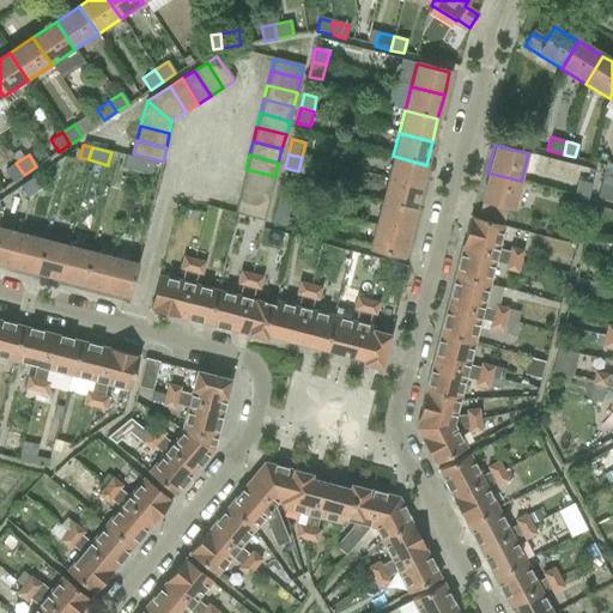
[(126,156),(123,169),(135,171),(139,159),(126,156)]
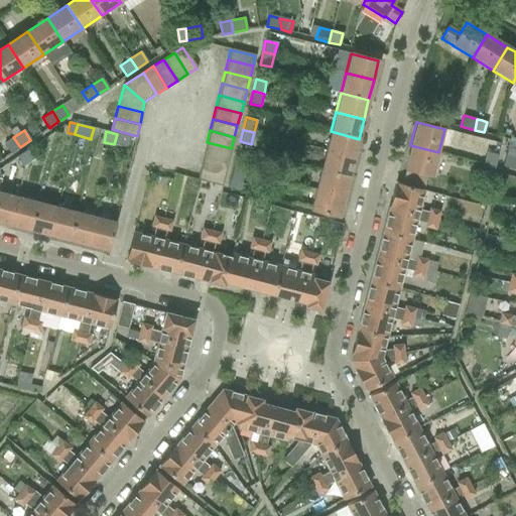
[(331,131),(326,150),(354,157),(359,139),(331,131)]
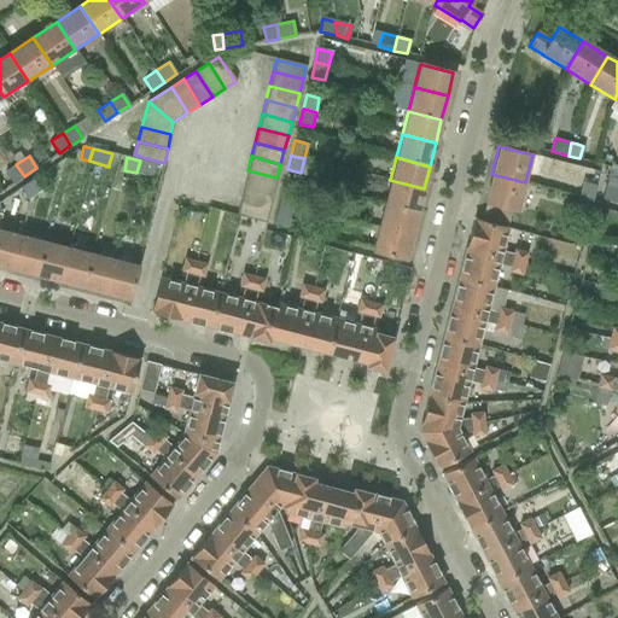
[(140,161),(136,173),(152,176),(155,164),(140,161)]
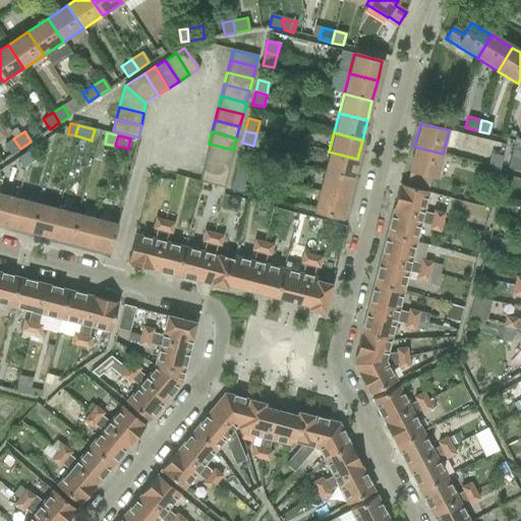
[(20,149),(13,138),(3,145),(10,155),(20,149)]
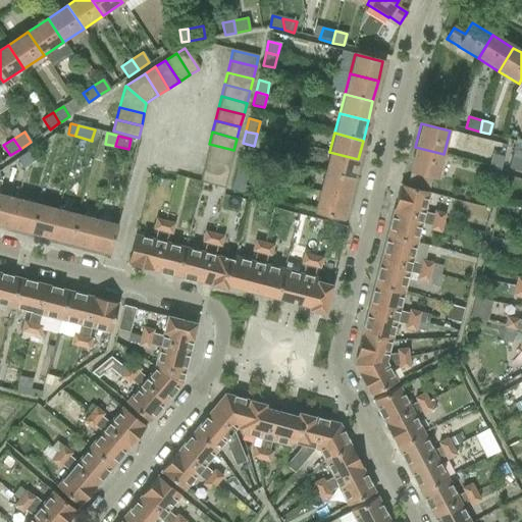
[(209,144),(206,156),(230,162),(233,150),(209,144)]
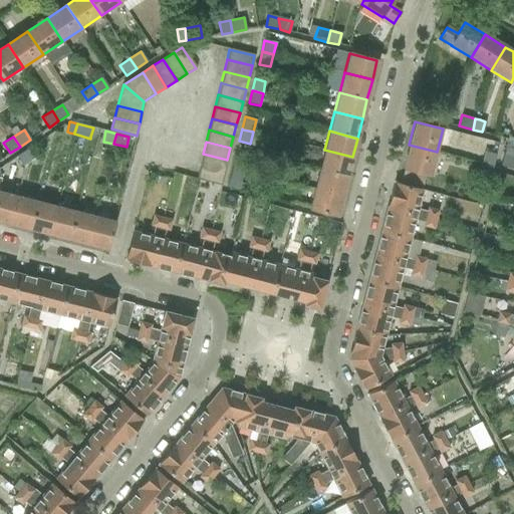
[(404,168),(400,184),(422,190),(422,189),(423,188),(423,186),(426,174),(431,175),(437,152),(409,145),(404,168)]
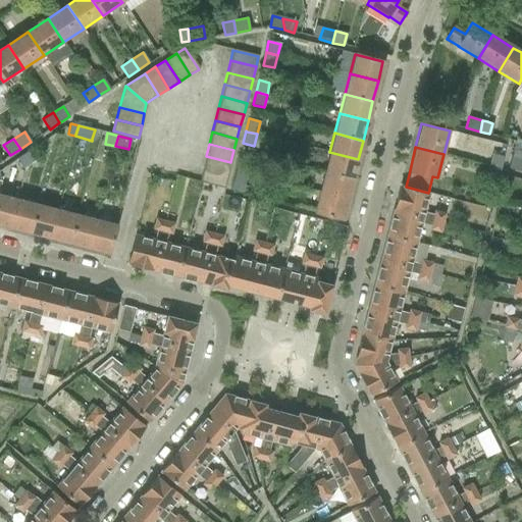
[(28,152),(17,159),(23,168),(34,161),(28,152)]
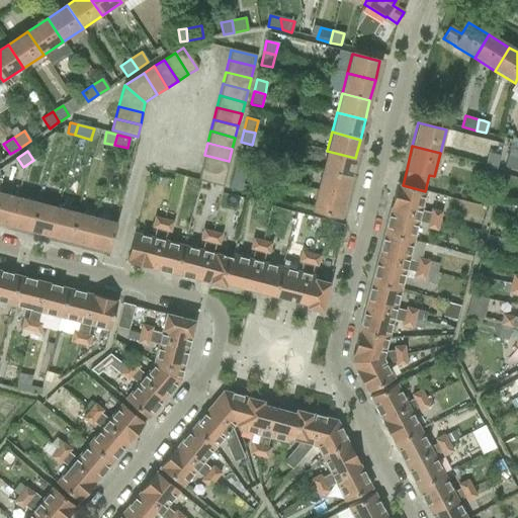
[(327,151),(322,170),(350,177),(355,158),(327,151)]
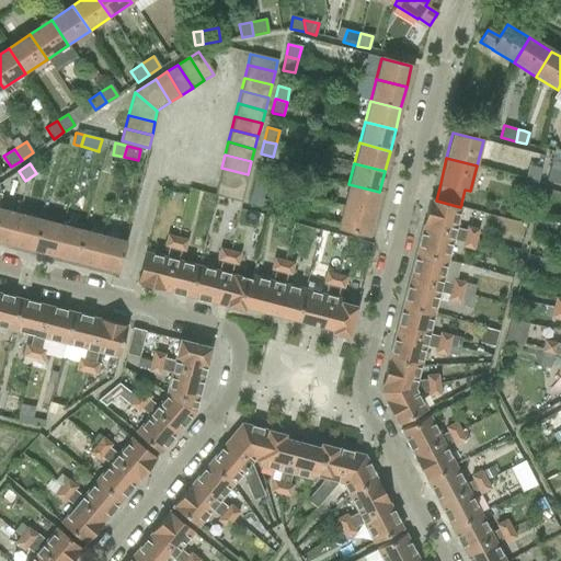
[(528,164),(525,178),(538,181),(540,169),(528,164)]
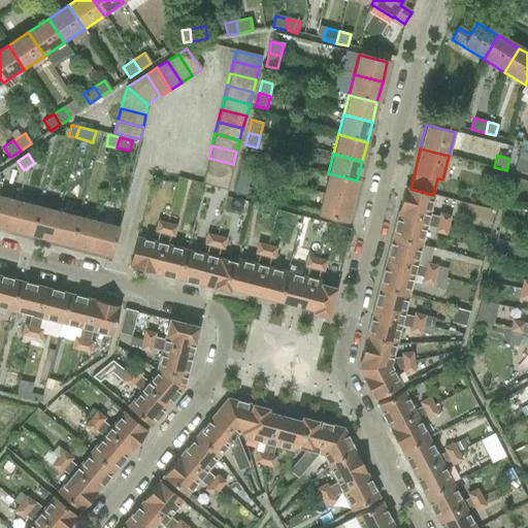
[(230,176),(233,164),(208,158),(205,170),(230,176)]
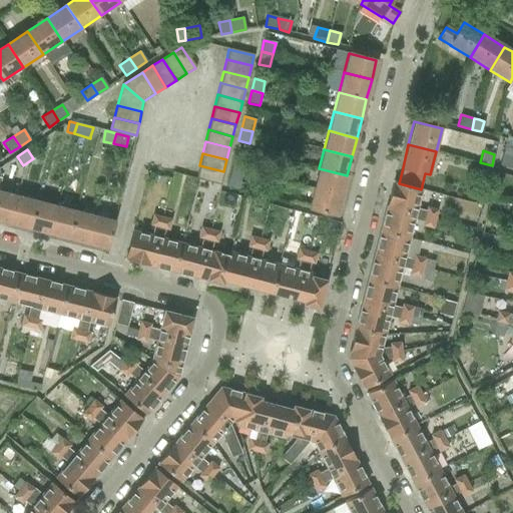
[(512,156),(501,153),(498,165),(512,168),(512,166),(512,156)]
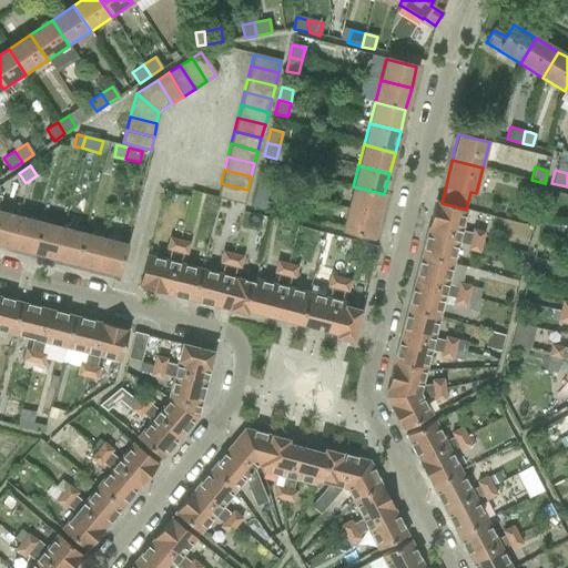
[(260,172),(256,185),(269,189),(272,174),(260,172)]
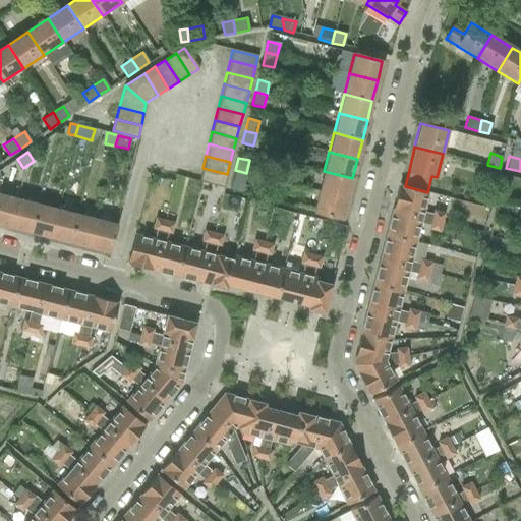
[(500,168),(487,165),(484,178),(496,181),(500,168)]
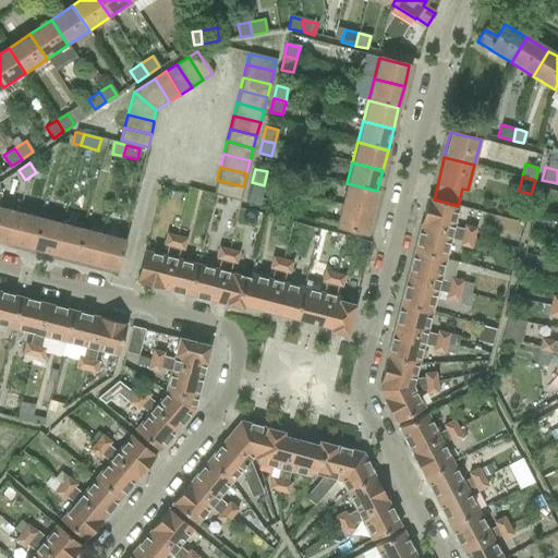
[(217,180),(213,194),(240,202),(243,186),(217,180)]
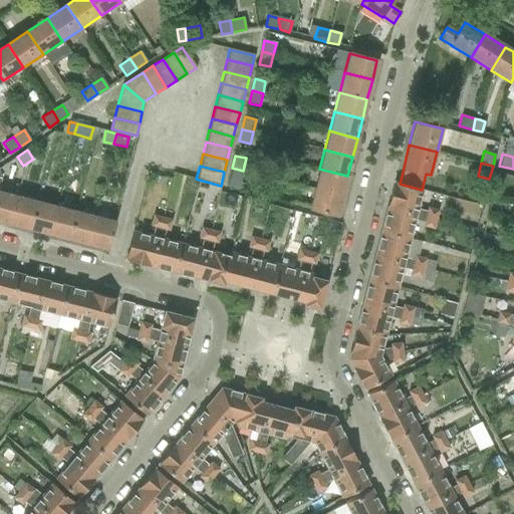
[(243,171),(232,168),(229,180),(240,183),(243,171)]
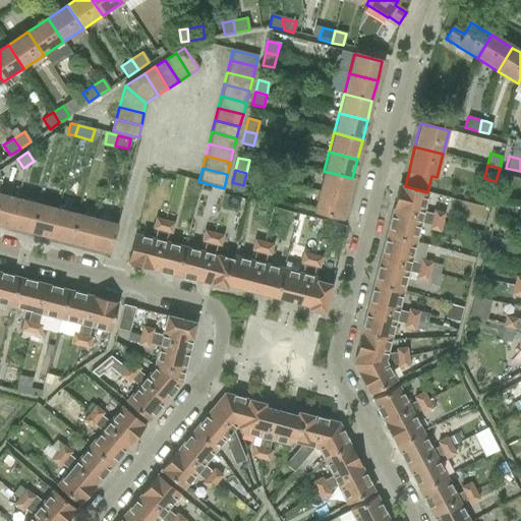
[(324,171),(319,190),(347,197),(352,178),(324,171)]
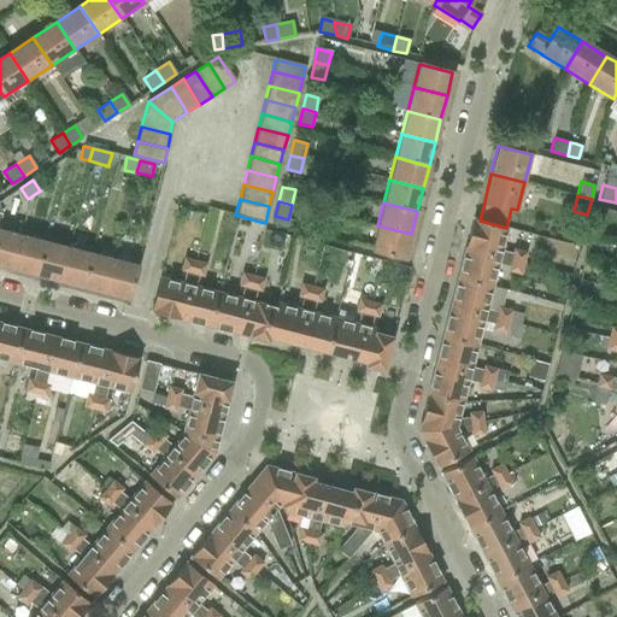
[(0,264),(12,268),(21,235),(0,229),(0,221),(1,215),(0,213),(0,264)]
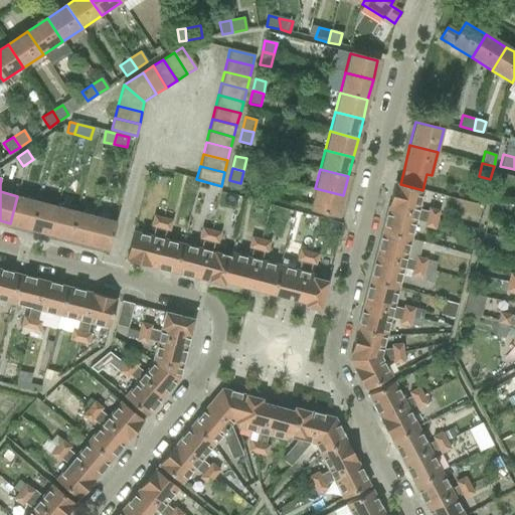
[(394,183),(388,209),(437,221),(439,210),(428,208),(427,211),(418,209),(423,190),(422,190),(400,184),(394,183)]
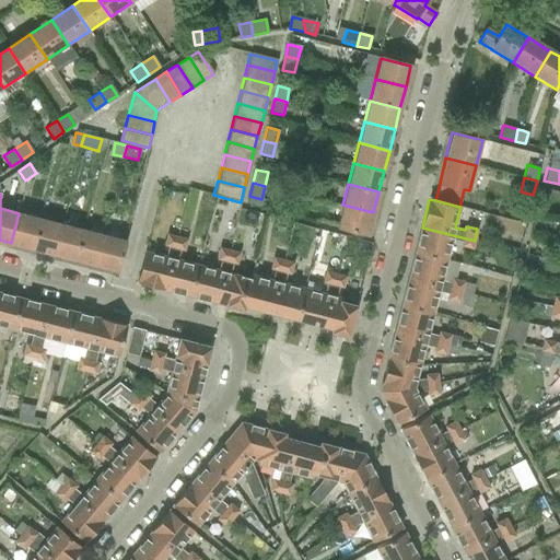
[(373,212),(342,205),(337,228),(368,235),(373,212)]
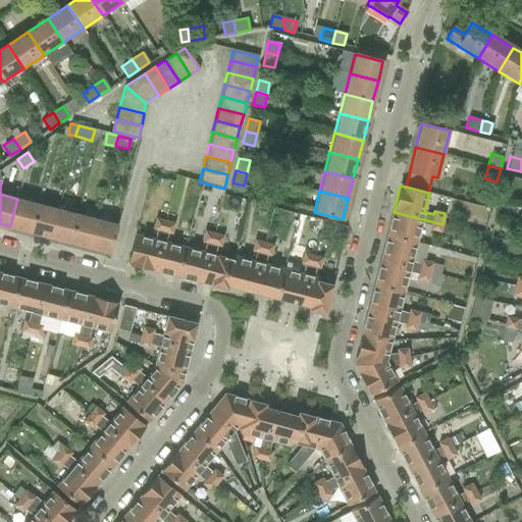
[(10,226),(30,231),(37,204),(17,199),(10,226)]
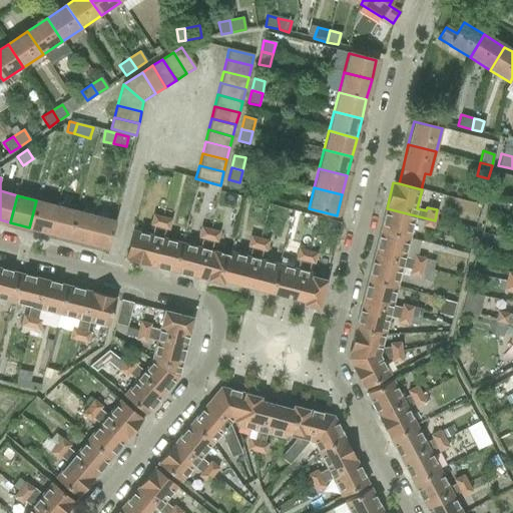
[(29,227),(48,232),(55,204),(36,200),(29,227)]
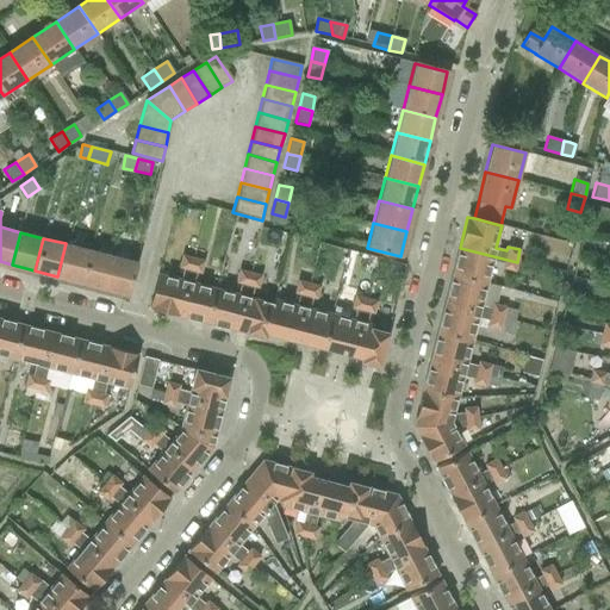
[(57,277),(80,282),(88,249),(66,243),(57,277)]
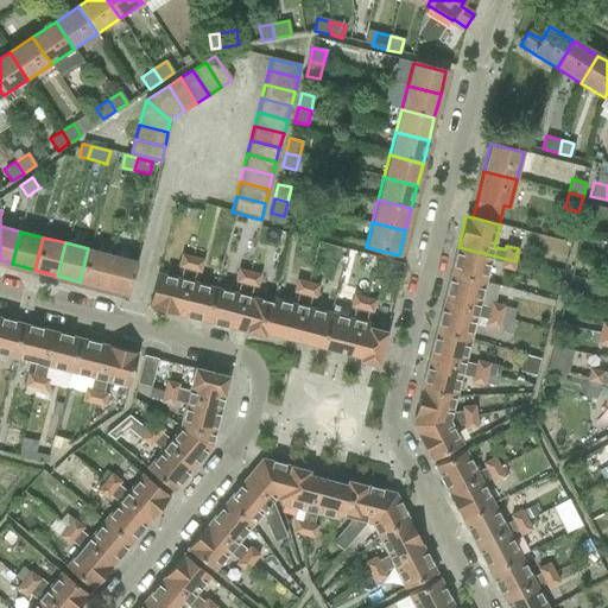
[(458,247),(451,276),(485,284),(491,260),(501,264),(500,267),(513,271),(515,261),(458,247)]
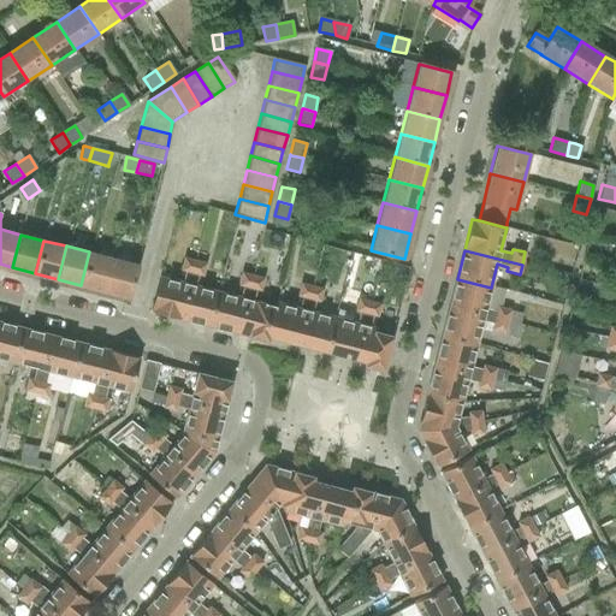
[(81,285),(106,291),(114,259),(89,252),(81,285)]
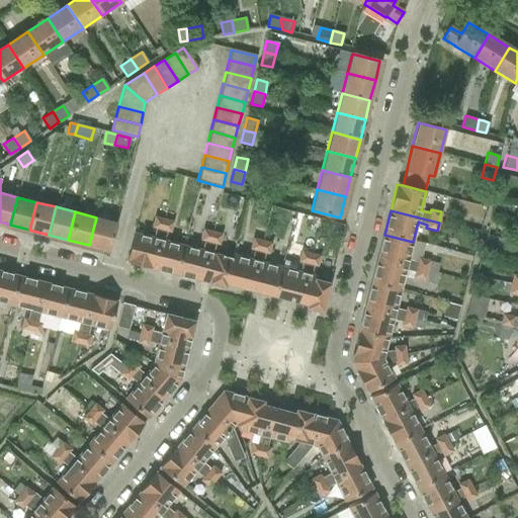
[(96,218),(89,245),(108,251),(113,231),(116,223),(114,222),(108,221),(96,218)]
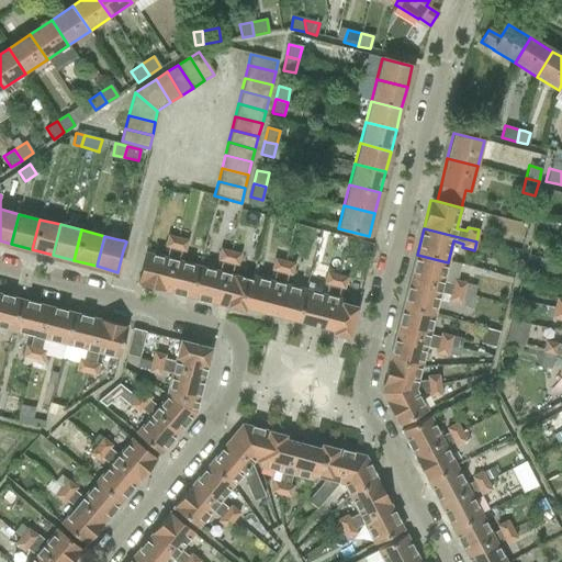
[(143,262),(137,284),(165,291),(178,238),(176,238),(173,237),(168,236),(165,248),(168,248),(166,258),(145,253),(143,262)]
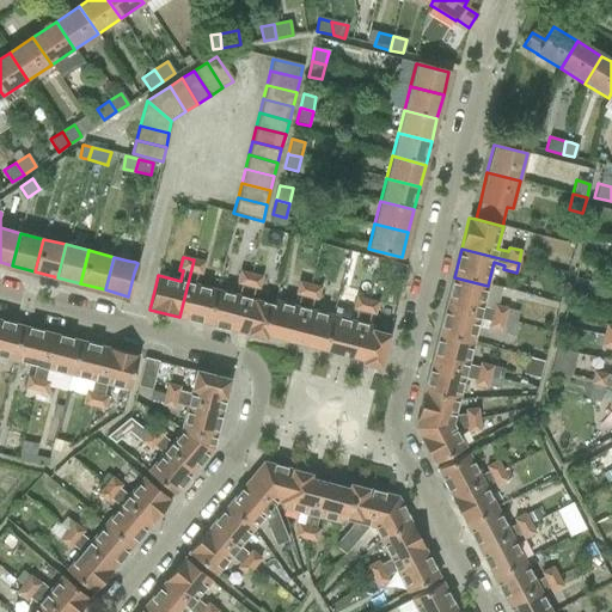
[(194,259),(179,317),(208,324),(216,289),(194,283),(197,274),(201,275),(204,263),(194,259)]
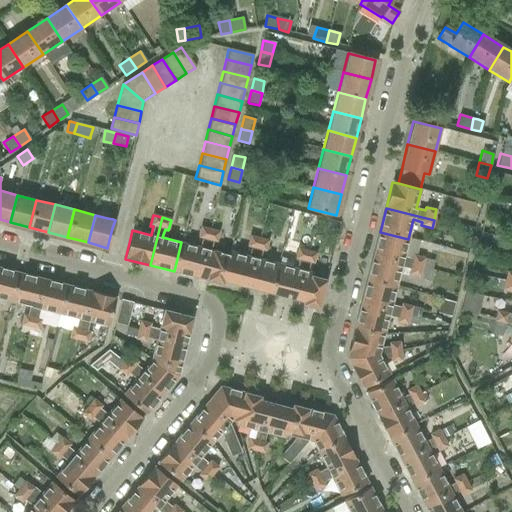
[(174,271),(198,277),(210,229),(200,227),(198,238),(201,238),(199,247),(181,242),(174,271)]
